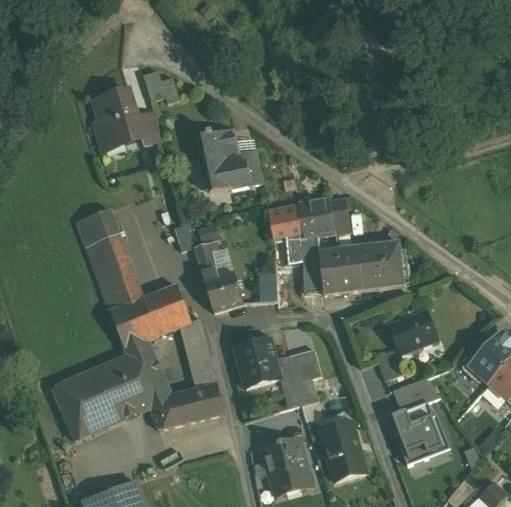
[(205,2),(199,9),(208,17),(214,10),(205,2)]
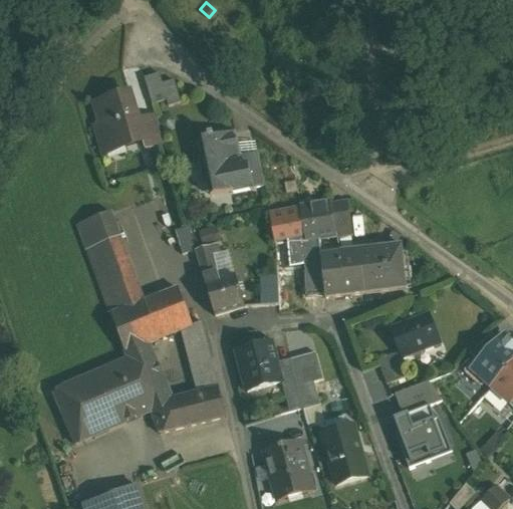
[(308,25),(295,26),(296,42),(310,40),(308,25)]
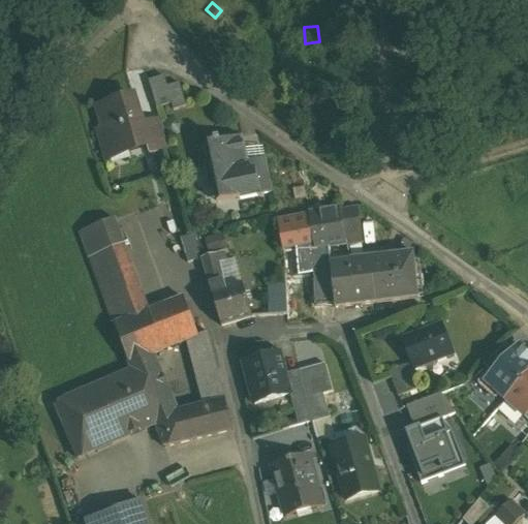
[(179,79),(166,83),(163,71),(148,76),(156,104),(171,100),(173,106),(185,102),(179,79)]
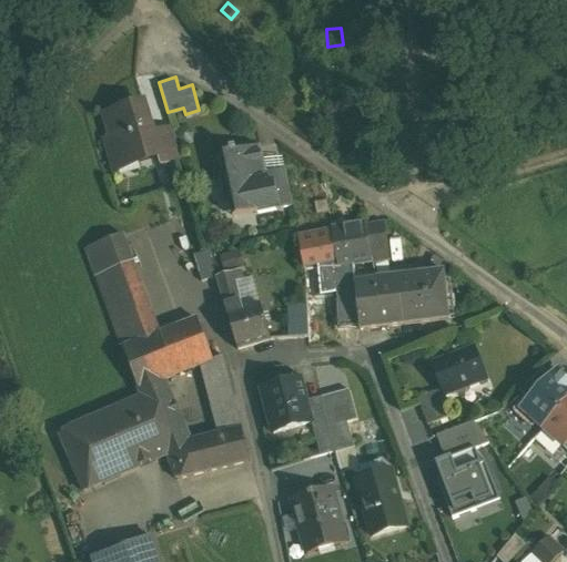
[(143,100),(104,111),(111,133),(105,135),(113,163),(140,155),(139,151),(155,146),(157,146),(152,130),(143,100)]
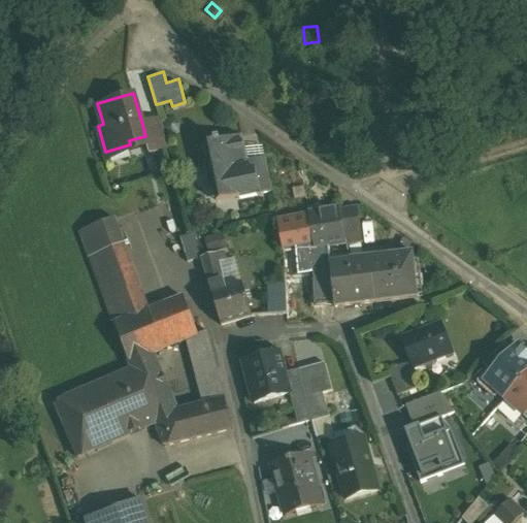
[(159,116),(141,121),(145,136),(144,136),(149,150),(167,144),(159,116)]
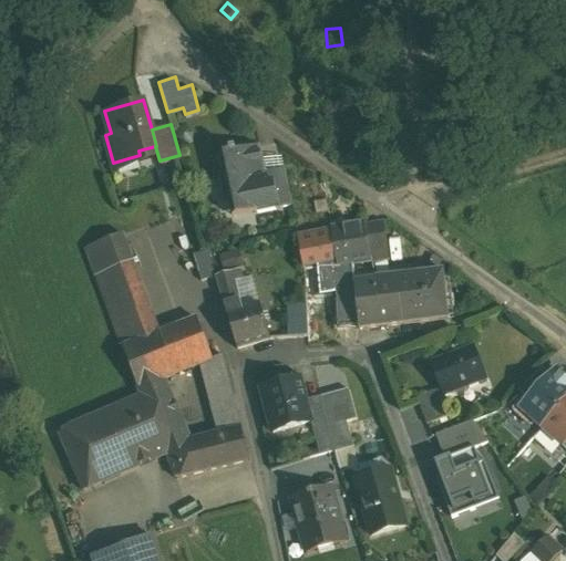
[(259,143),(214,153),(218,170),(224,169),(230,200),(224,201),(224,203),(229,201),(232,211),(232,213),(232,214),(257,209),(257,208),(277,204),(275,191),(276,191),(273,177),(267,178),(259,143)]
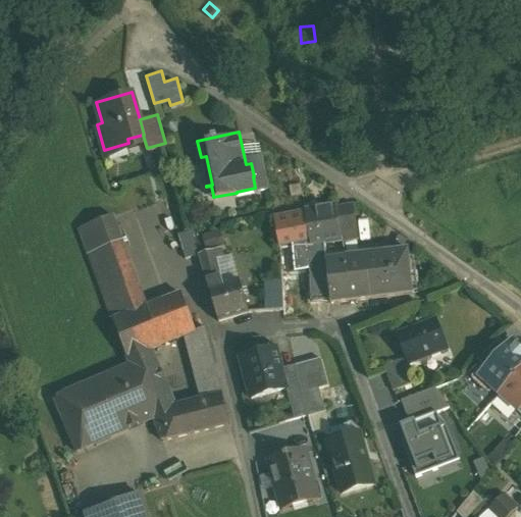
[(263,161),(251,163),(254,176),(253,176),(255,188),(255,189),(268,186),(263,161)]
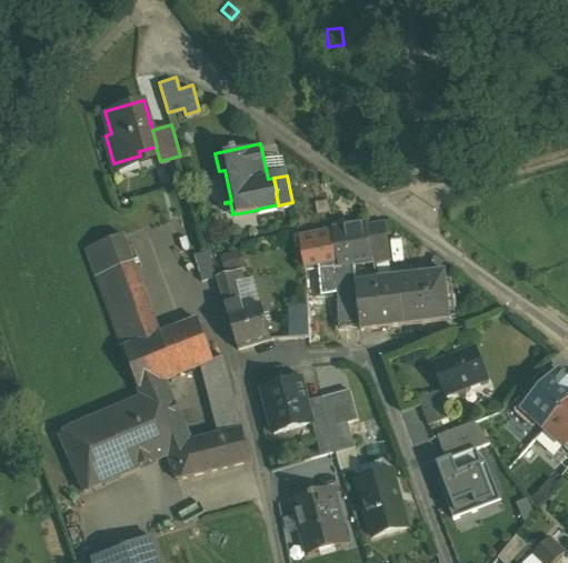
[(386,219),(365,222),(371,258),(371,259),(390,257),(386,219)]
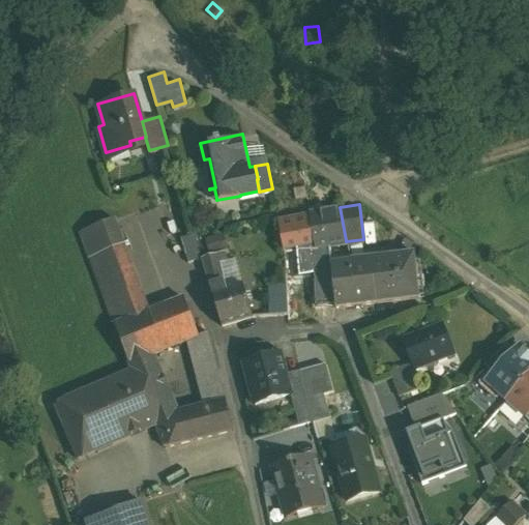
[(340,207),(310,212),(315,240),(316,244),(328,243),(346,240),(340,207)]
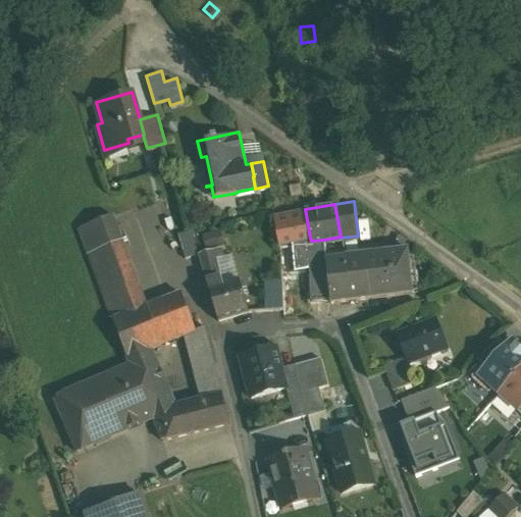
[(305,209),(274,215),(279,243),(310,237),(305,209)]
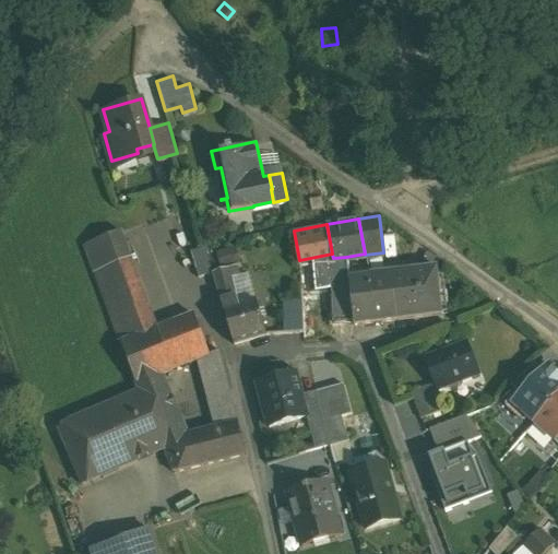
[(156,326),(121,226),(84,240),(94,267),(120,339),(156,326)]
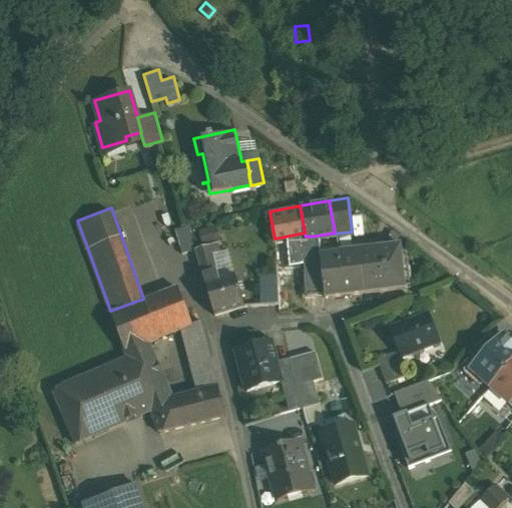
[(187,223),(173,228),(180,249),(194,245),(187,223)]
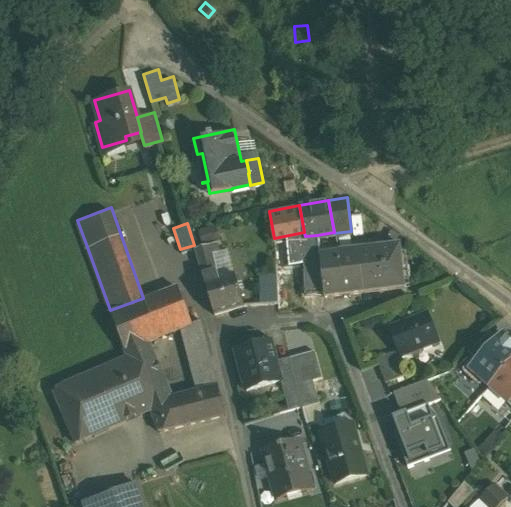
[(196,227),(199,241),(217,237),(214,223),(196,227)]
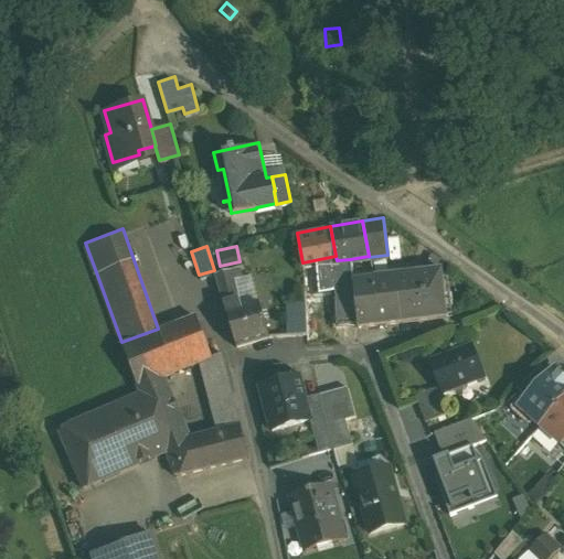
[(350,259),(337,260),(339,291),(354,290),(353,278),(350,259)]
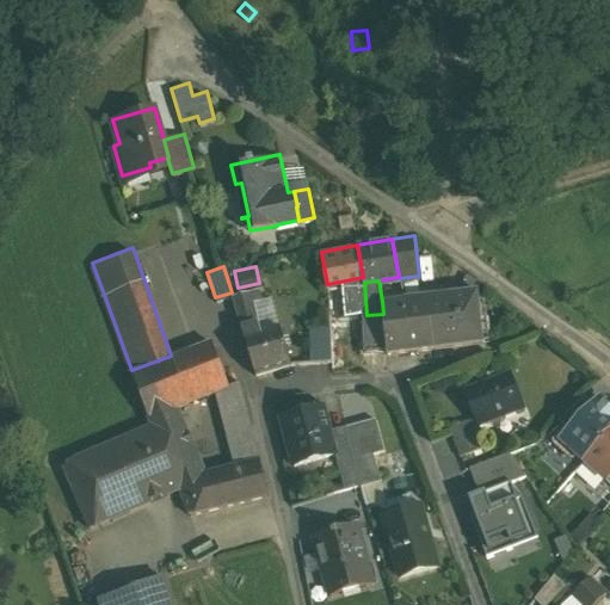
[(279,323),(260,329),(251,300),(257,297),(253,286),(248,288),(232,292),(256,371),(290,362),(279,323)]
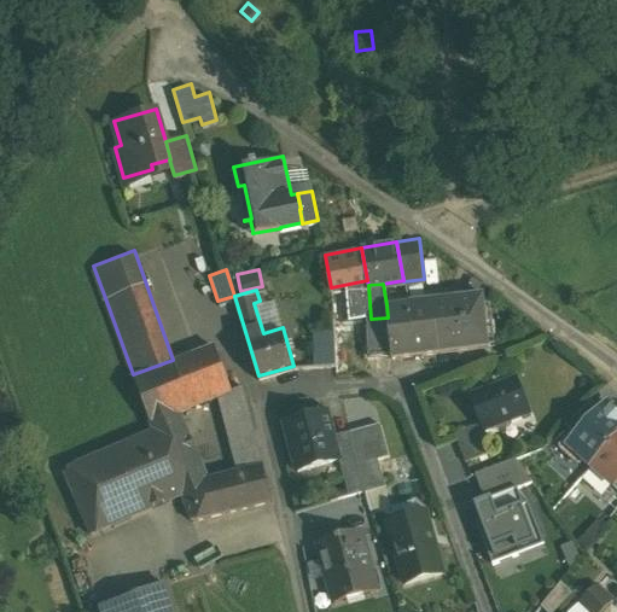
[(406,291),(391,293),(393,303),(408,301),(408,299),(406,291)]
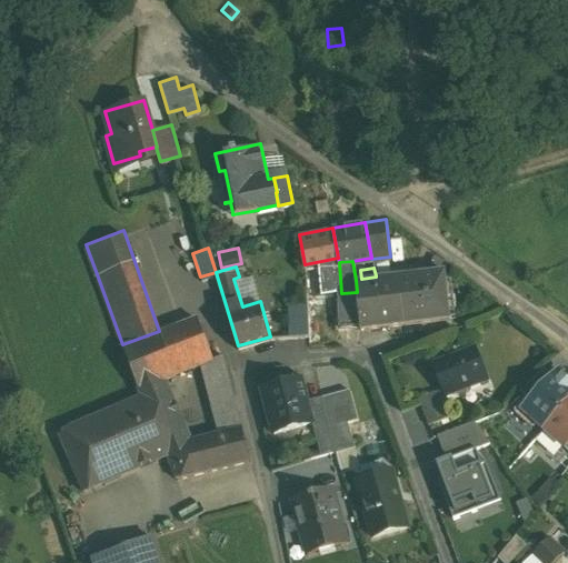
[(442,269),(376,275),(376,277),(377,277),(380,300),(400,298),(404,321),(448,317),(442,269)]
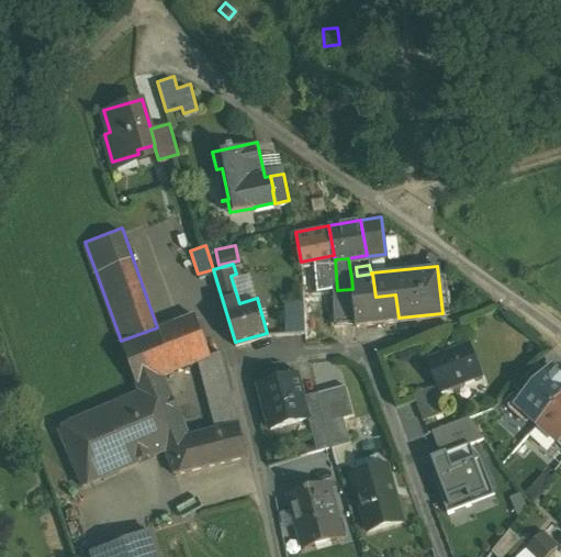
[(357,276),(351,277),(352,289),(356,322),(399,318),(395,294),(376,297),(372,274),(371,274),(357,276)]
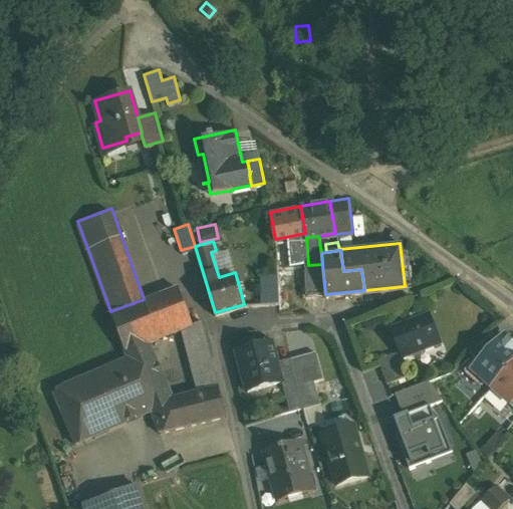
[(286,260),(276,260),(277,269),(287,269),(286,260)]
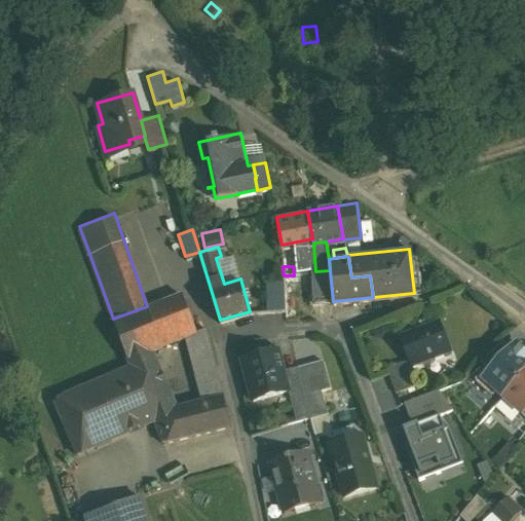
[(313,276),(298,277),(298,275),(294,275),(284,275),(284,290),(285,308),(286,312),(315,311),(313,276)]
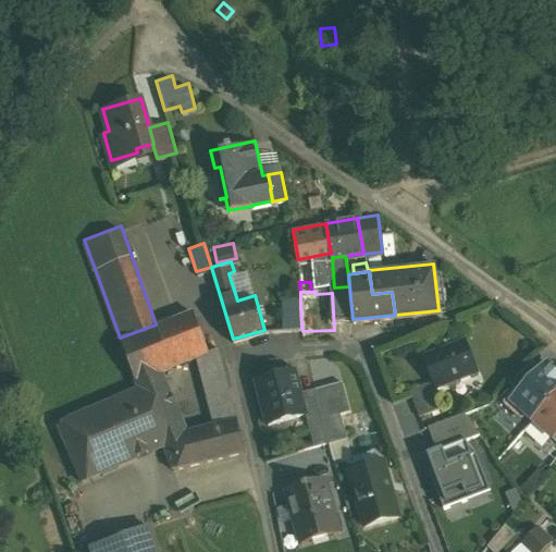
[(300,307),(281,308),(282,329),(301,327),(300,307)]
